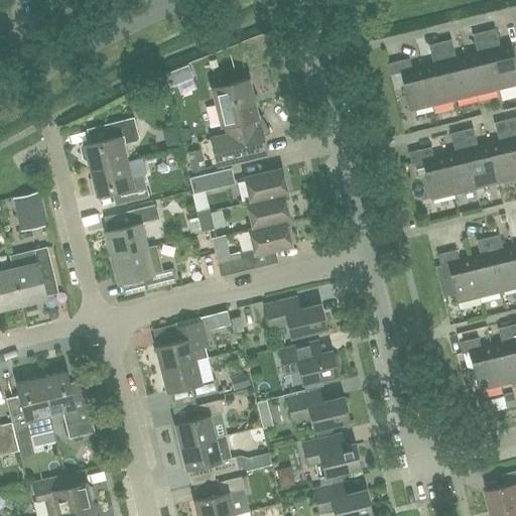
[(484,32),(498,90),(515,85),(515,63),(511,45),(500,48),(495,29),(484,32)]
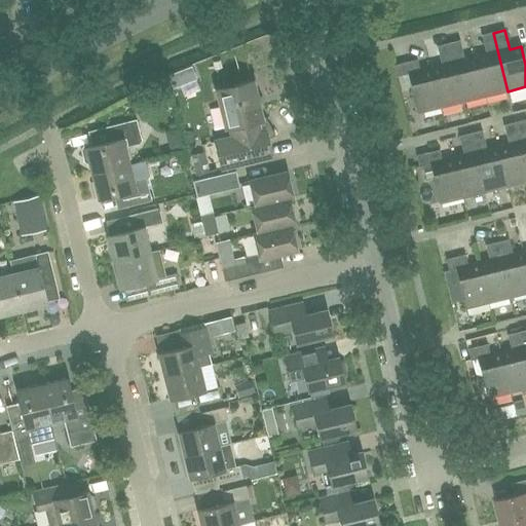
[(485,97),(508,91),(493,33),(482,36),(486,54),(476,57),(485,97)]
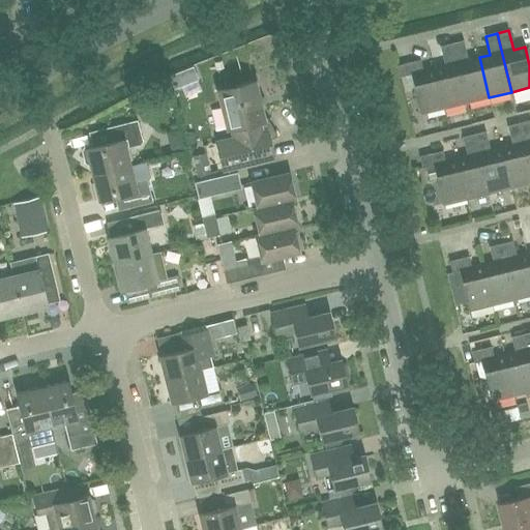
[(467,102),(489,97),(479,57),(469,60),(464,41),(452,43),(467,102)]
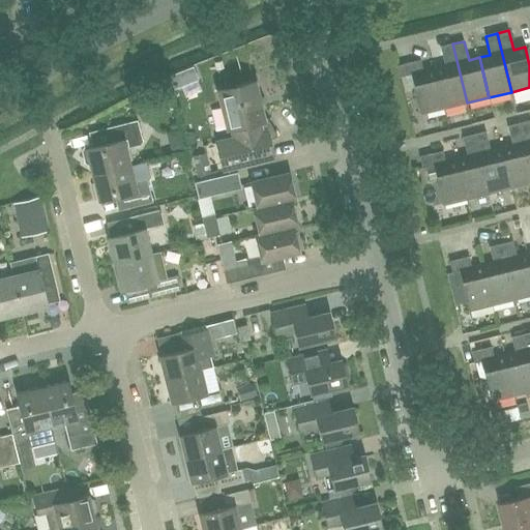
[(444,108),(467,102),(452,43),(440,47),(445,65),(434,68),(444,108)]
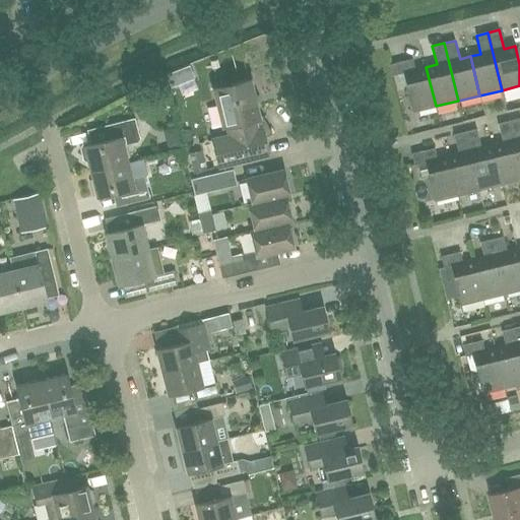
[(412,112),(436,106),(426,67),(414,70),(412,59),(390,64),(393,76),(403,74),(412,112)]
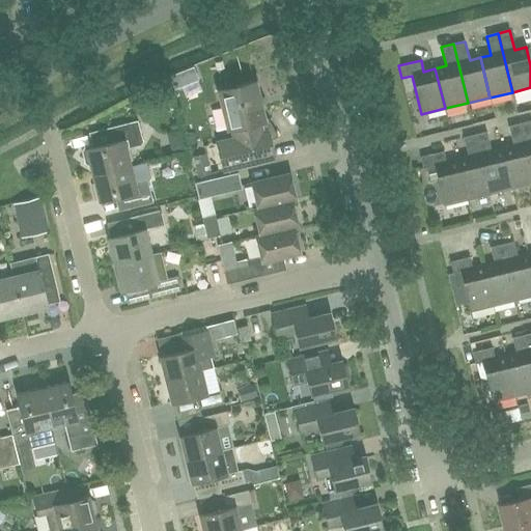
[(278,136),(269,118),(268,117),(267,117),(264,118),(261,106),(259,98),(255,81),(234,86),(234,87),(219,91),(228,128),(232,128),(234,137),(218,142),(225,170),(274,158),(270,141),(278,136)]
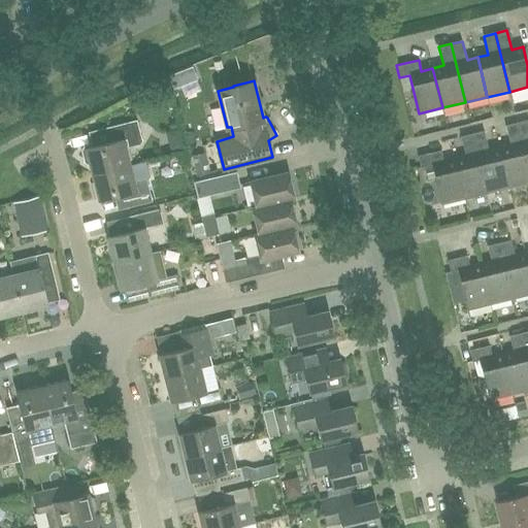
[(85,161),(90,165),(92,173),(130,164),(126,147),(139,144),(141,141),(136,120),(106,128),(110,141),(86,147),(83,153),(85,161)]
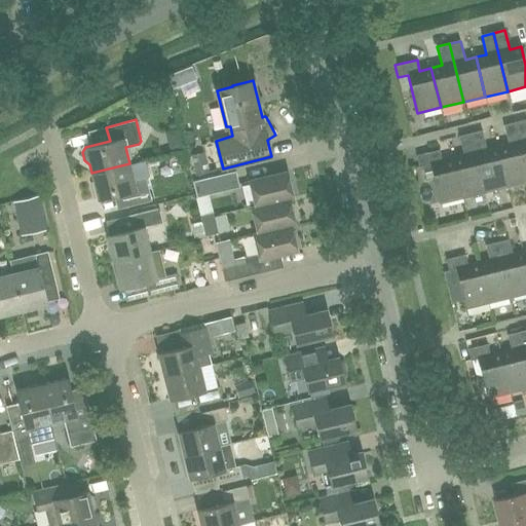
[(525,119),(516,122),(525,163),(525,119)]
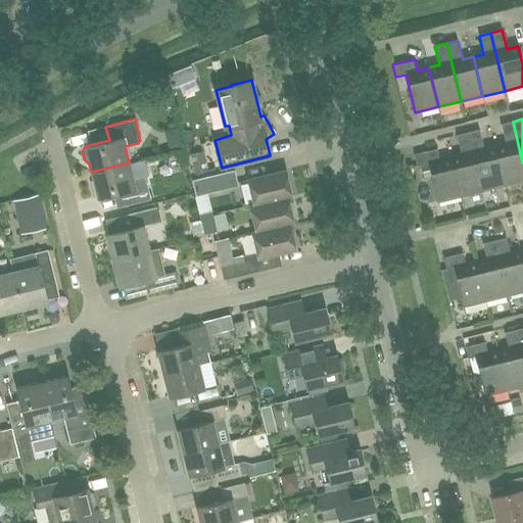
[(505,185),(522,180),(522,162),(513,122),(502,125),(506,143),(495,146),(505,185)]
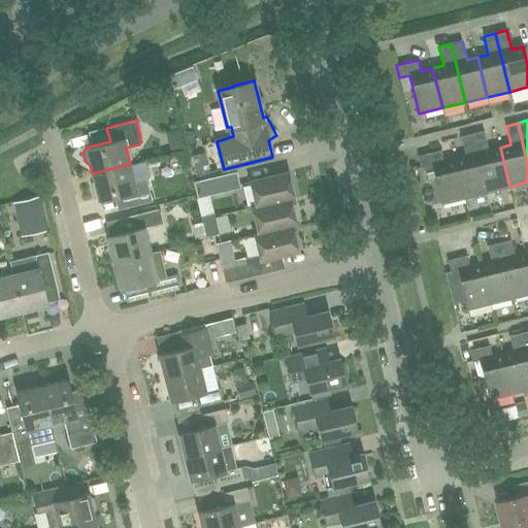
[(487,192),(509,187),(500,147),(489,150),(485,131),(473,134),(487,192)]
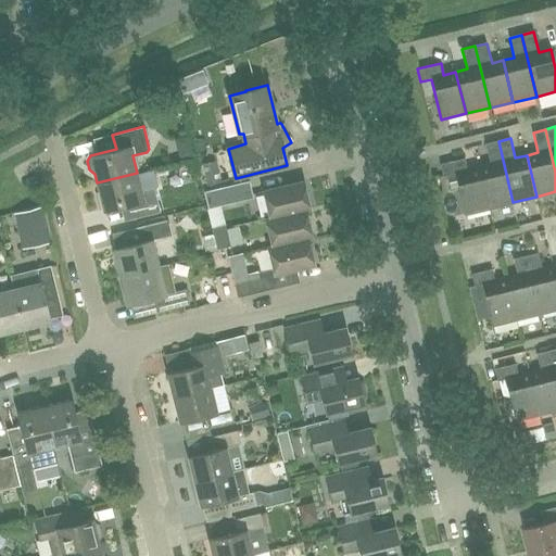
[(489,207),(513,202),(498,141),(485,144),(490,164),(479,166),(489,207)]
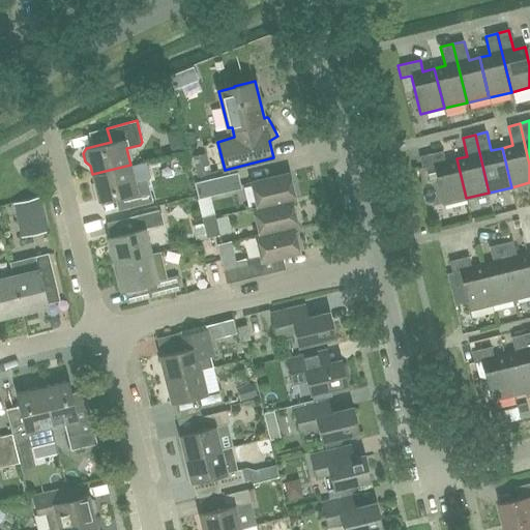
[(443,203),(466,198),(457,158),(446,162),(443,151),(421,156),(423,167),(434,165),(443,203)]
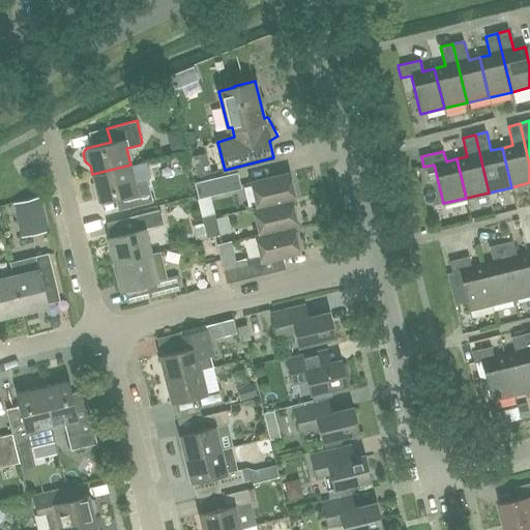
[(211,173),(206,152),(192,156),(197,176),(211,173)]
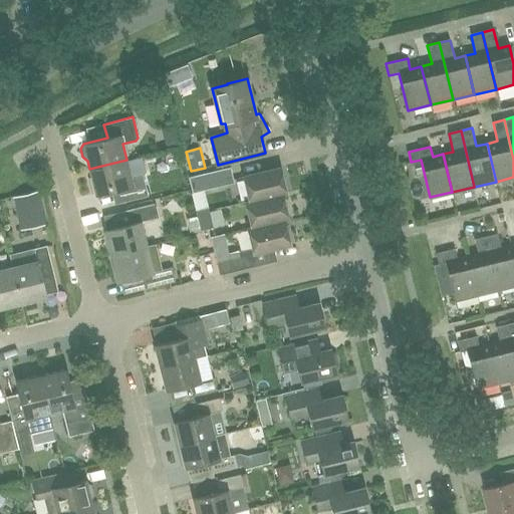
[(126,160),(89,169),(96,195),(120,189),(123,202),(148,196),(143,174),(131,176),(126,160)]
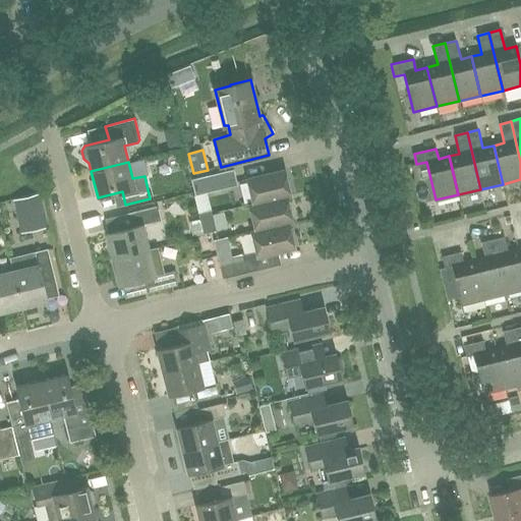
[(238,185),(234,170),(191,179),(194,195),(238,185)]
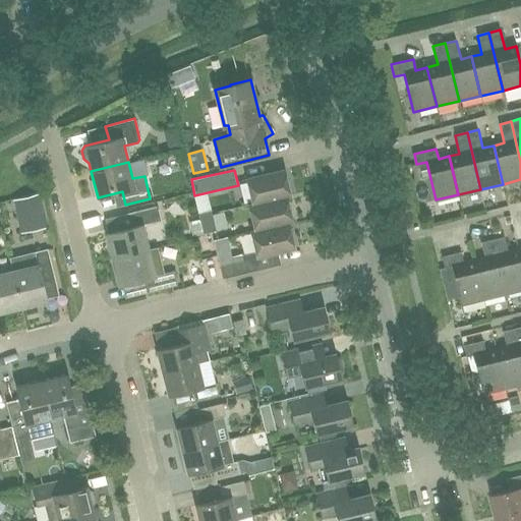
[(252,204),(286,195),(290,195),(285,170),(247,178),(252,204)]
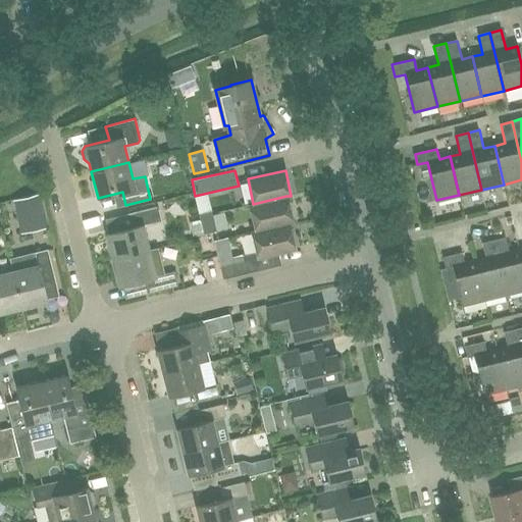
[(12,200),(19,235),(47,227),(40,194),(12,200)]
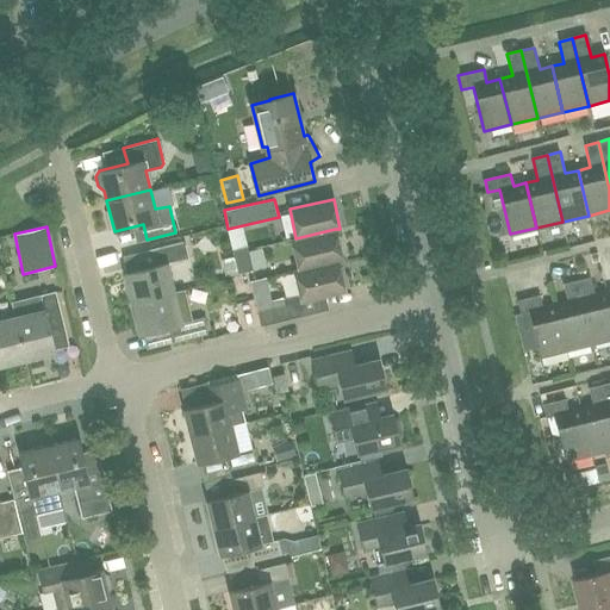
[(335,229),(296,238),(291,240),(298,269),(337,260),(342,259),(335,229)]
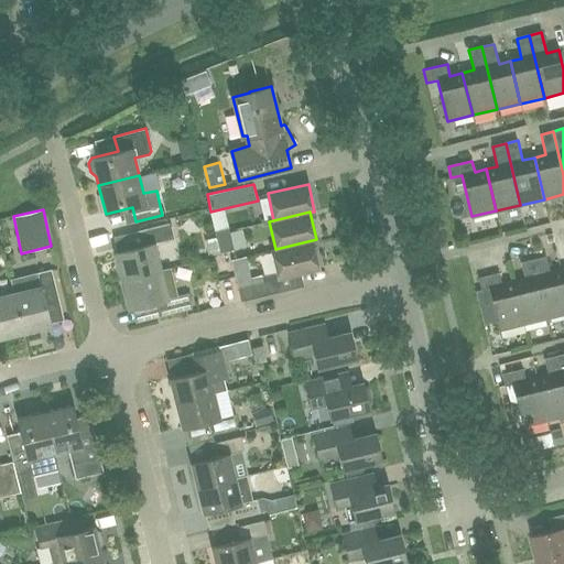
[(122,280),(160,270),(153,243),(174,239),(170,223),(138,230),(142,246),(116,252),(122,280)]
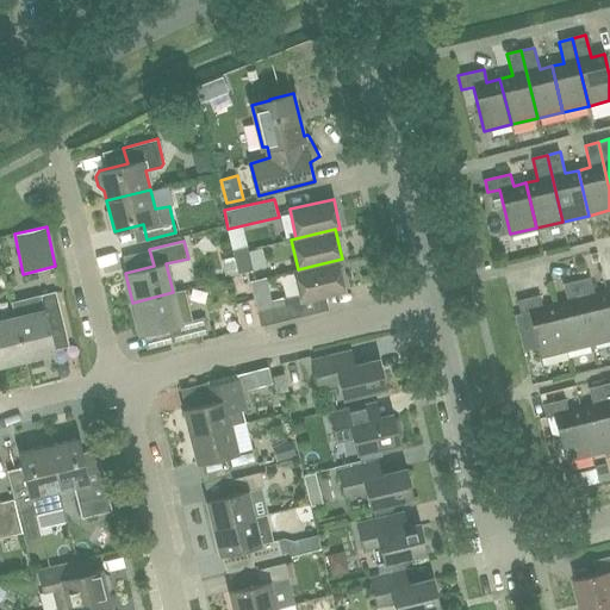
[(234,256),(238,273),(251,269),(247,246),(232,249),(234,256)]
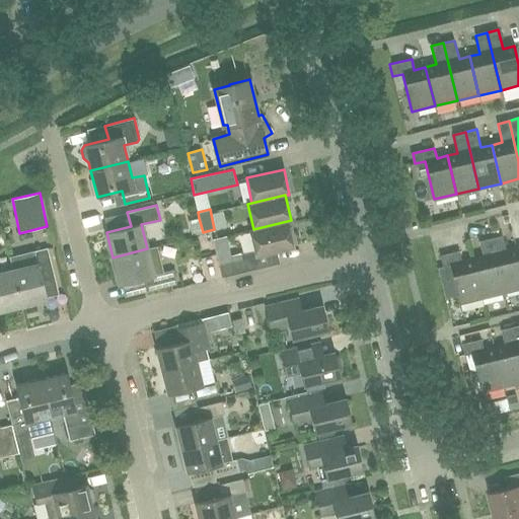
[(203,232),(199,218),(189,220),(193,234),(203,232)]
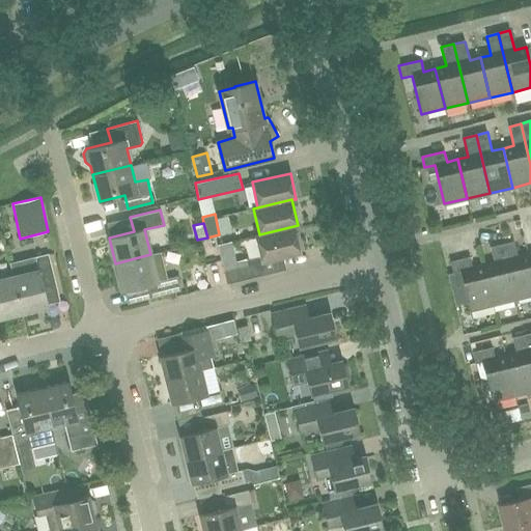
[(218,245),(227,283),(264,274),(261,261),(300,253),(294,226),(259,234),(255,235),(260,255),(246,258),(248,266),(235,268),(229,242),(218,245)]
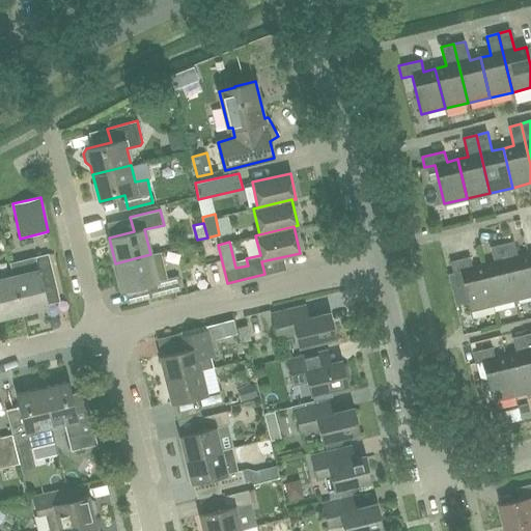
[(530,264),(528,254),(518,256),(514,242),(502,245),(515,300),(530,296),(530,264)]
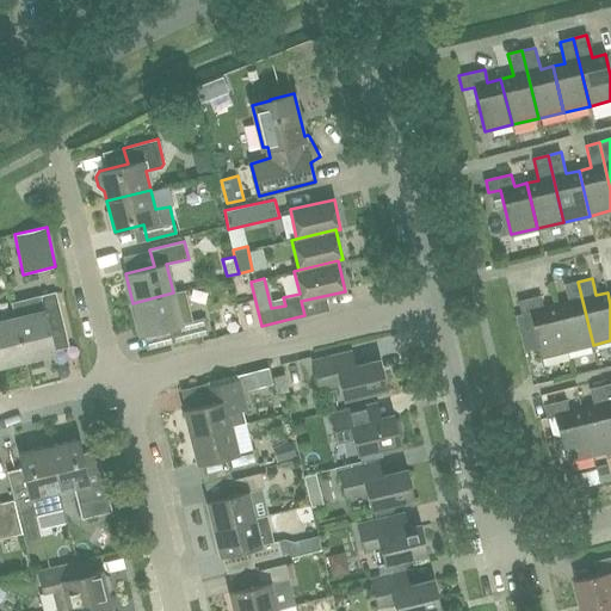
[(568,302),(556,306),(567,351),(593,345),(578,282),(563,285),(568,302)]
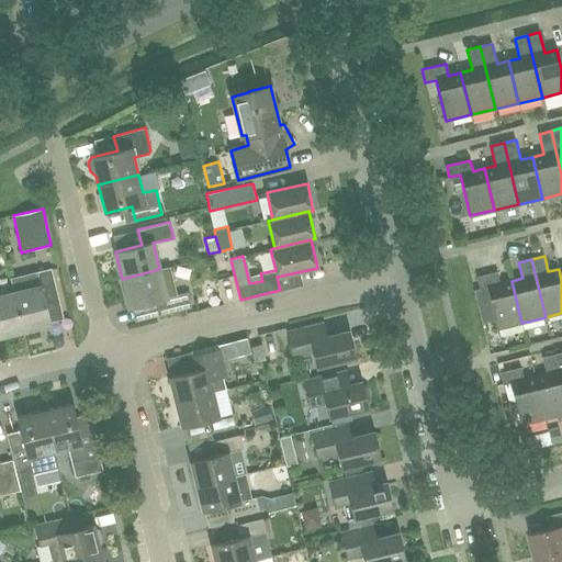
[(169,267),(159,269),(122,279),(128,306),(156,300),(159,315),(190,307),(187,292),(176,294),(169,267)]
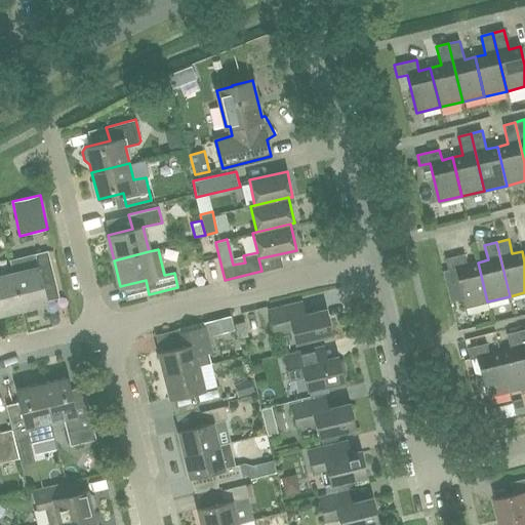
[(47,251),(9,260),(12,273),(21,308),(44,303),(45,303),(45,301),(41,283),(54,280),(47,251)]
